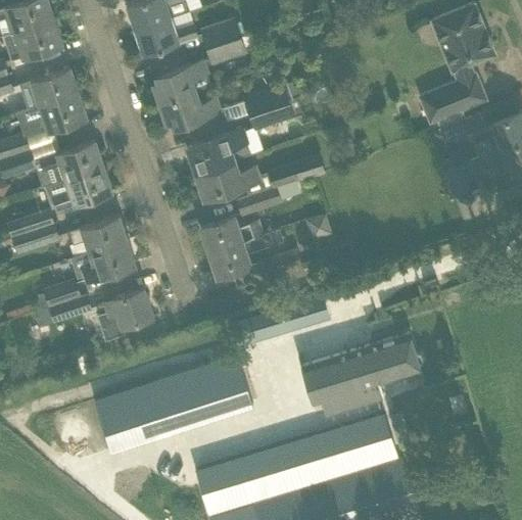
[(13,34),(54,19),(47,0),(29,0),(0,9),(0,20),(8,18),(13,34)]
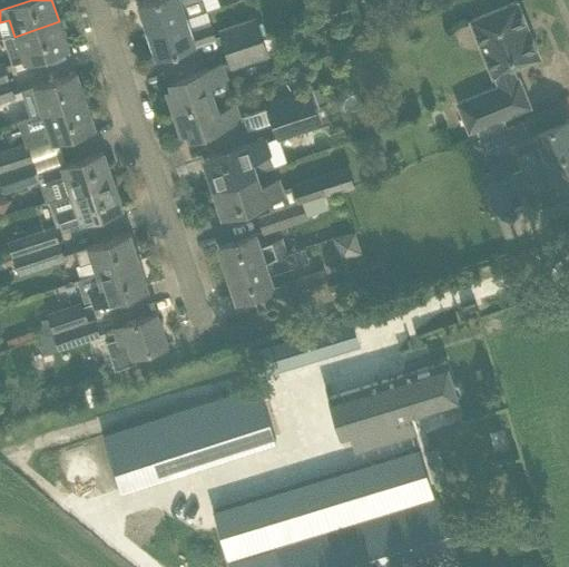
[(186,20),(207,13),(202,0),(155,0),(139,6),(148,33),(186,20)]
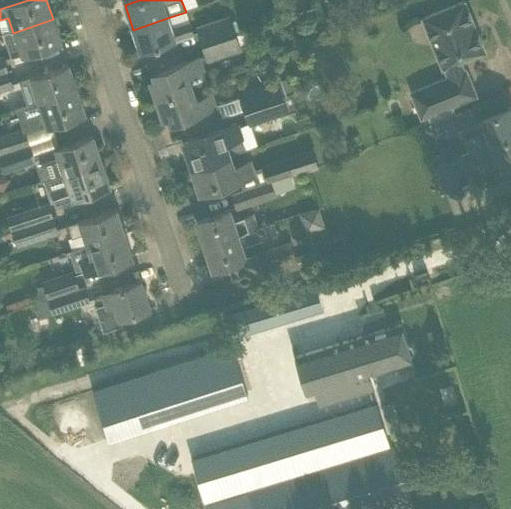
[(454,66),(485,54),(464,4),(422,20),(441,70),(442,70),(446,81),(411,95),(421,121),(455,107),(450,96),(464,90),(454,66)]
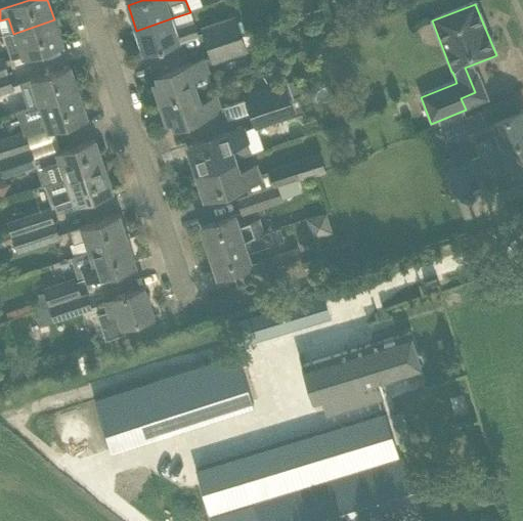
[(171,18),(136,31),(144,55),(199,38),(194,25),(175,32),(171,18)]
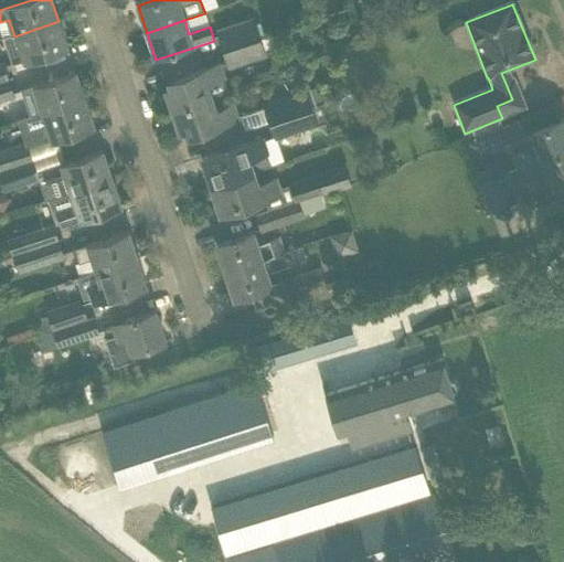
[(67,49),(59,21),(14,36),(20,52),(9,56),(12,67),(67,49)]
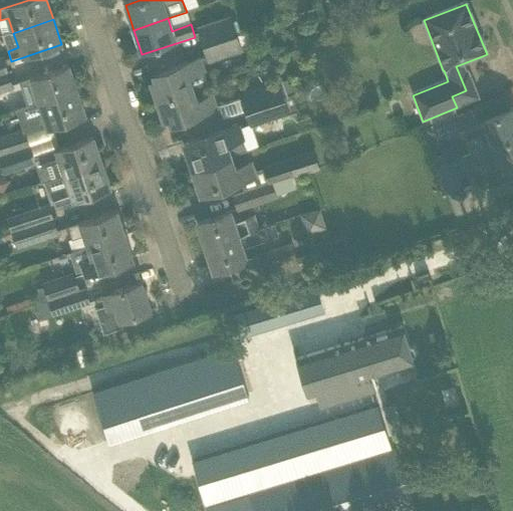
[(205,46),(234,36),(229,20),(199,30),(205,46)]
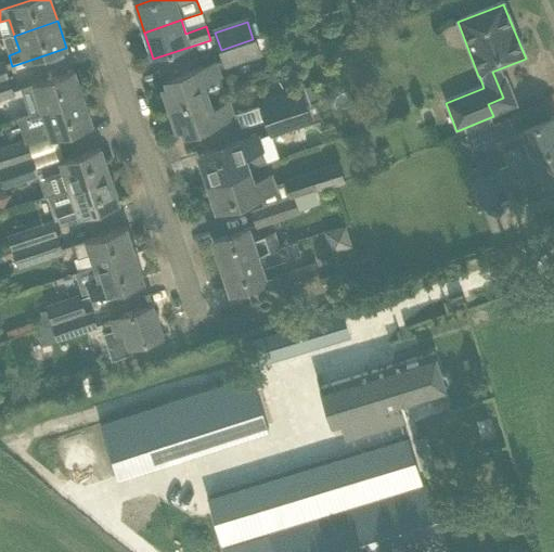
[(253,39),(221,50),(227,67),(259,56),(253,39)]
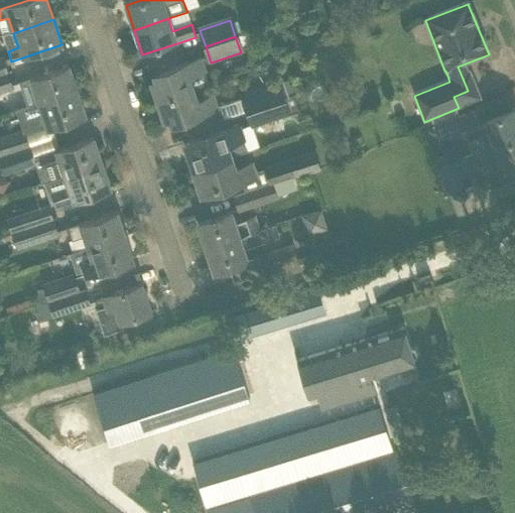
[(209,86),(204,74),(200,61),(155,76),(157,82),(152,84),(158,103),(192,91),(209,86)]
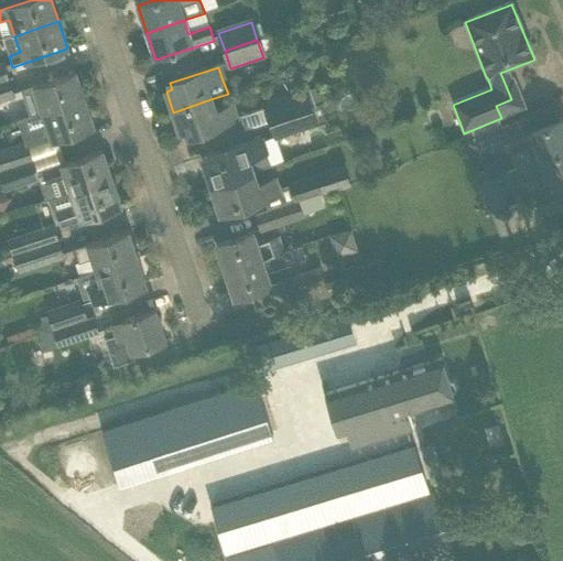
[(42,115),(85,100),(76,74),(21,93),(25,106),(38,101),(42,115)]
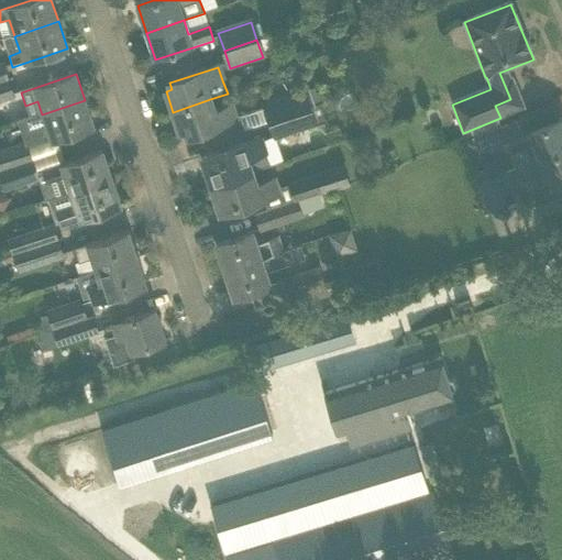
[(8,81),(0,84),(0,102),(13,98),(8,81)]
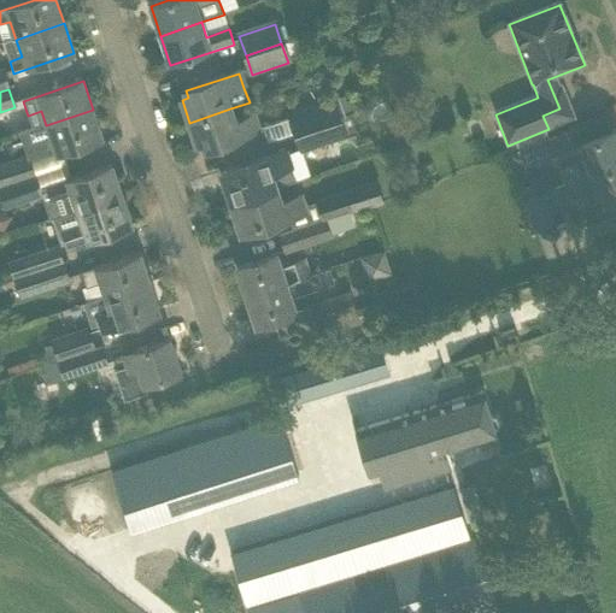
[(335,101),(289,117),(291,122),(295,134),(341,119),(335,101)]
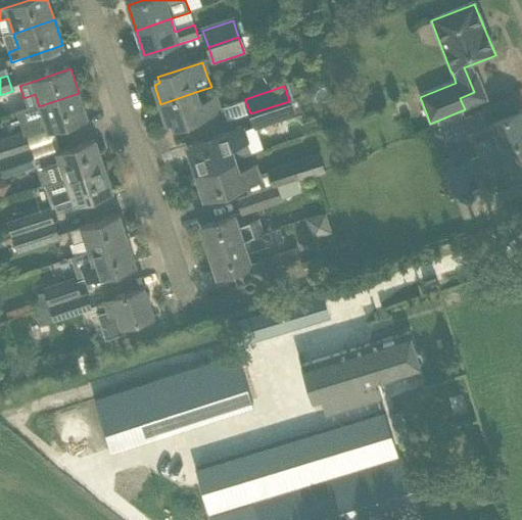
[(199,105),(195,92),(160,104),(167,123),(172,122),(174,128),(220,112),(216,100),(199,105)]
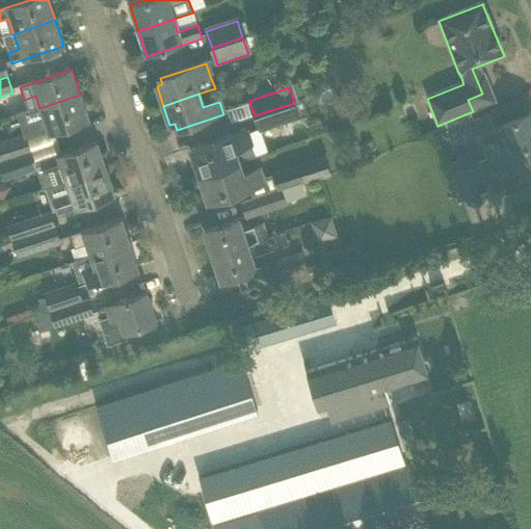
[(31,125),(36,138),(89,121),(80,95),(40,108),(44,121),(31,125)]
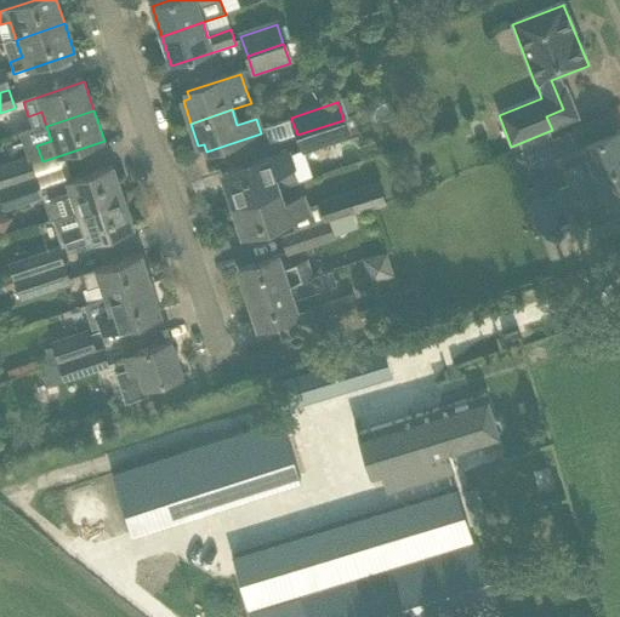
[(343,120),(297,135),(303,154),(350,138),(343,120)]
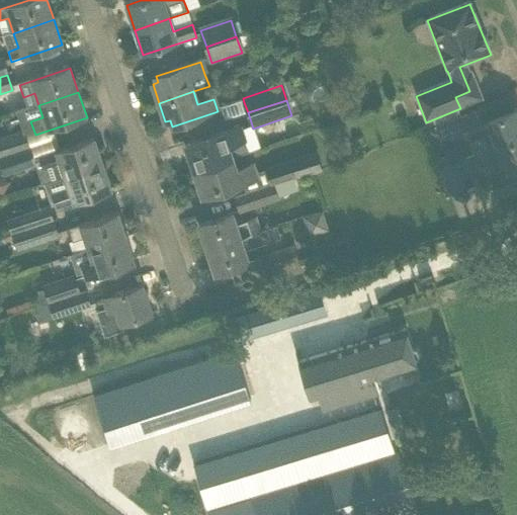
[(489,151),(516,139),(516,110),(487,122),(493,137),(470,147),(475,157),(489,151)]
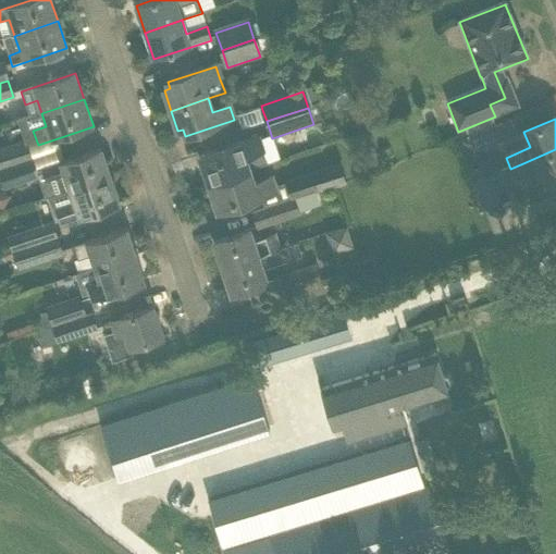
[(497,127),(469,138),(474,154),(503,143),(497,127)]
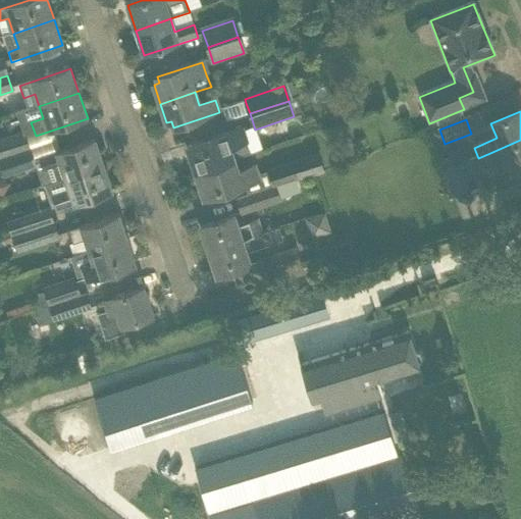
[(196,173),(230,162),(226,150),(246,143),(242,131),(188,148),(196,173)]
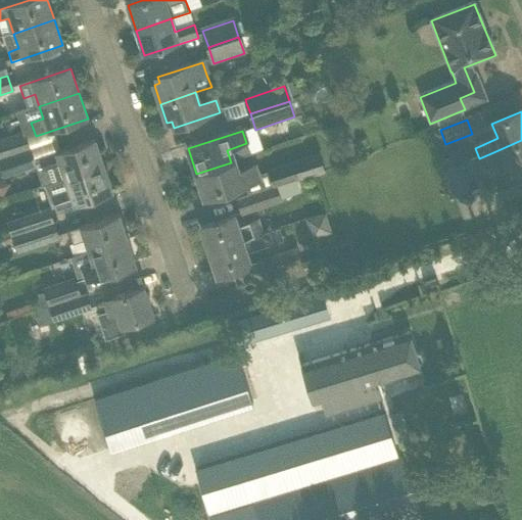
[(0,158),(29,150),(24,135),(0,142),(0,158)]
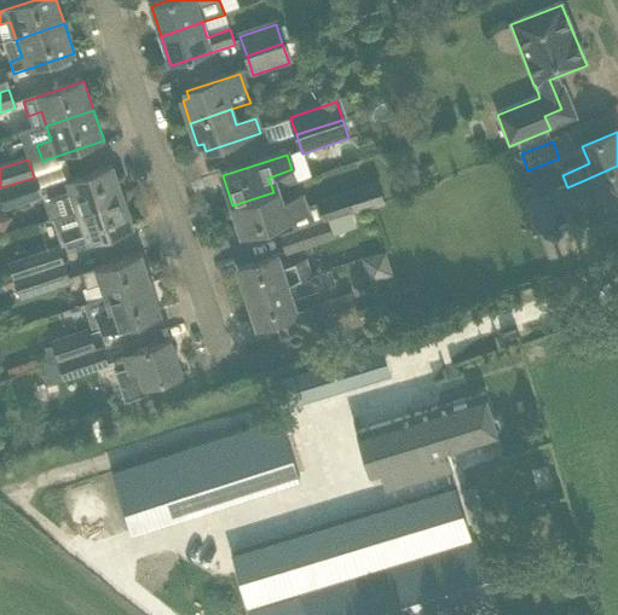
[(567,187),(573,201),(600,190),(607,207),(617,202),(617,166),(584,180),(567,187)]
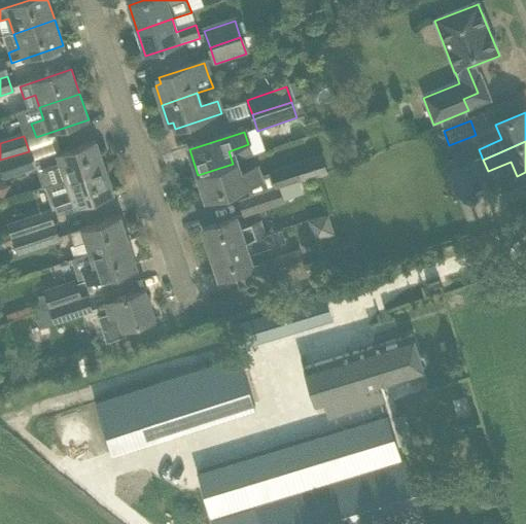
[(66,181),(103,169),(99,155),(100,154),(96,143),(76,149),(40,161),(44,173),(62,168),(66,181)]
